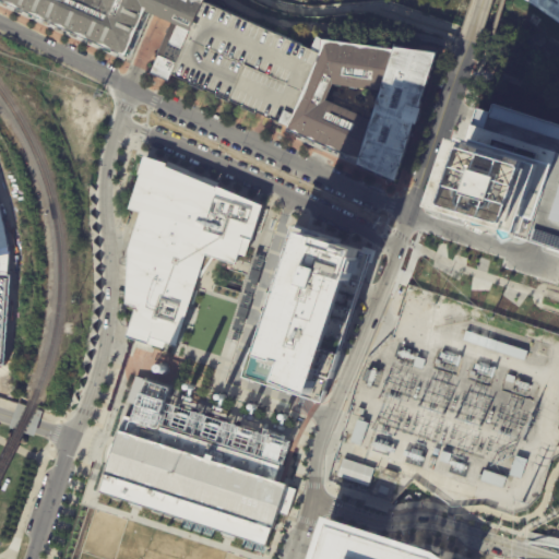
[(0,0),(0,3),(121,58),(141,14),(159,22),(167,25),(163,35),(147,72),(166,81),(168,72),(199,6),(186,0),(0,0)]
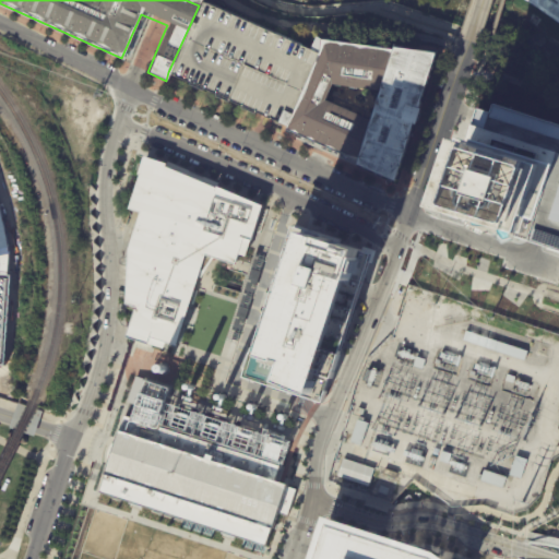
[(201,0),(199,6),(168,72),(263,117),(287,128),(323,52),(210,0),(201,0)]
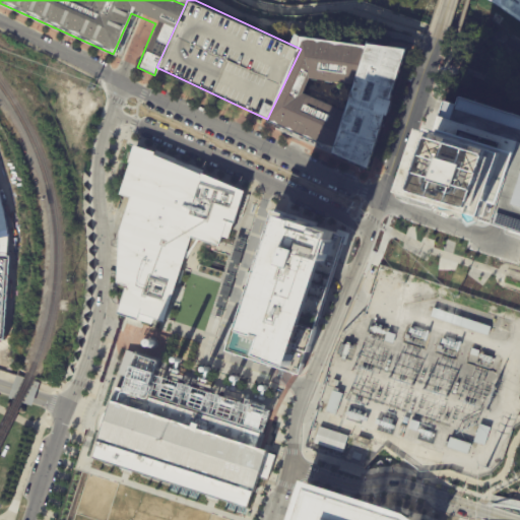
[(519,0),(489,0),(519,20),(519,0)]
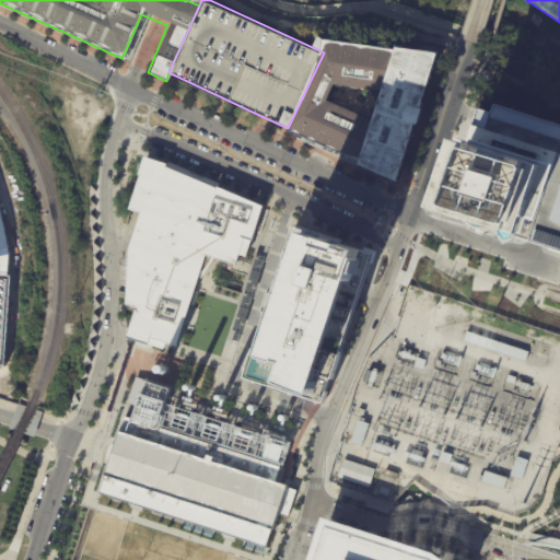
[(438,55),(397,48),(395,51),(324,41),(324,53),(288,128),(360,161),(358,165),(397,182),(438,55)]
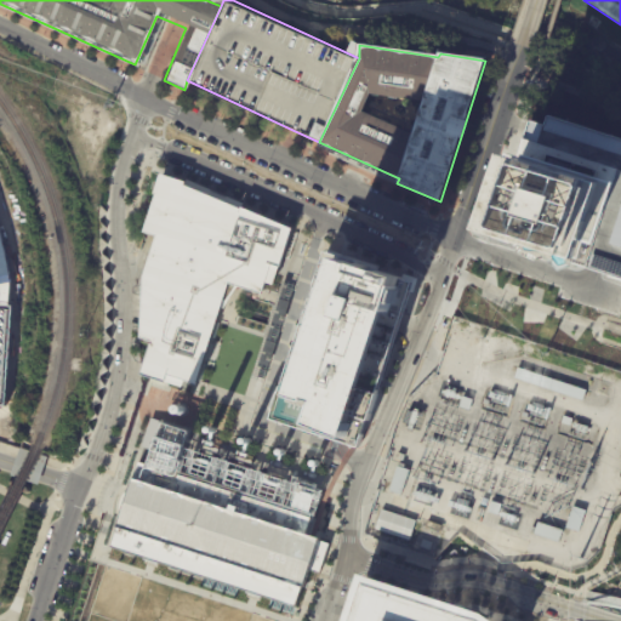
[(554,113),(620,134),(620,275),(597,267),(577,261),(609,161),(522,134),(524,126),(528,117),(551,124),(554,113)]
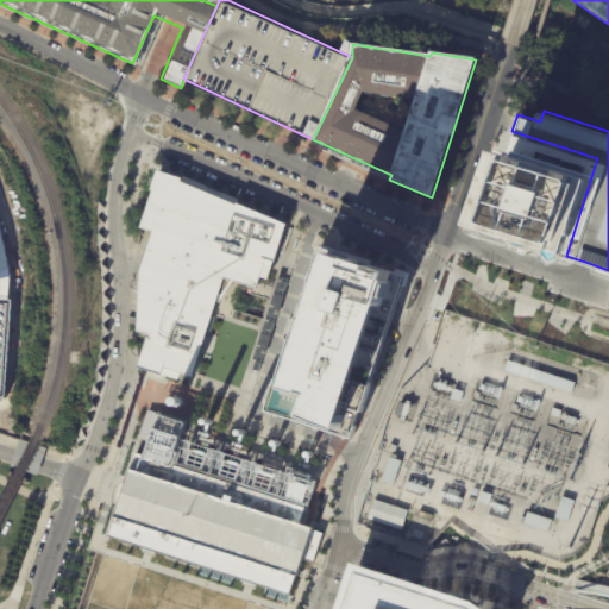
[(512,131),(597,158),(566,256),(481,228),(512,131)]
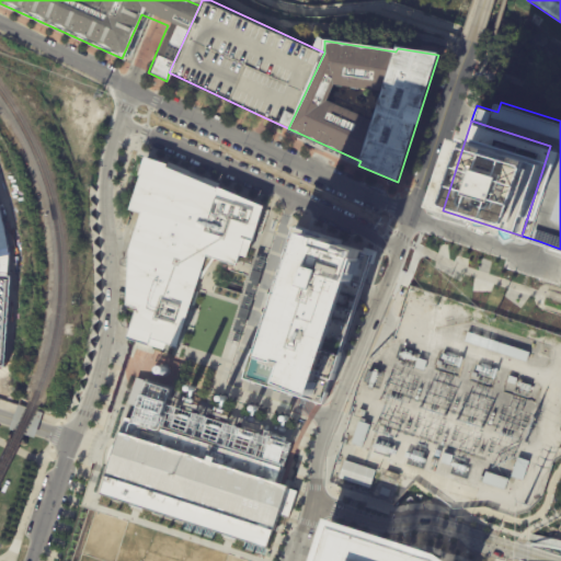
[(146,159),(263,207),(254,231),(250,247),(247,256),(239,254),(238,260),(236,266),(215,259),(206,255),(198,277),(175,346),(165,343),(163,350),(141,342),(134,340),(129,339),(132,330),(134,323),(138,312),(140,308),(126,305),(127,282),(128,251),(141,213),(136,210),(130,208),(138,185),(140,178),(141,173),(141,171),(146,159)]
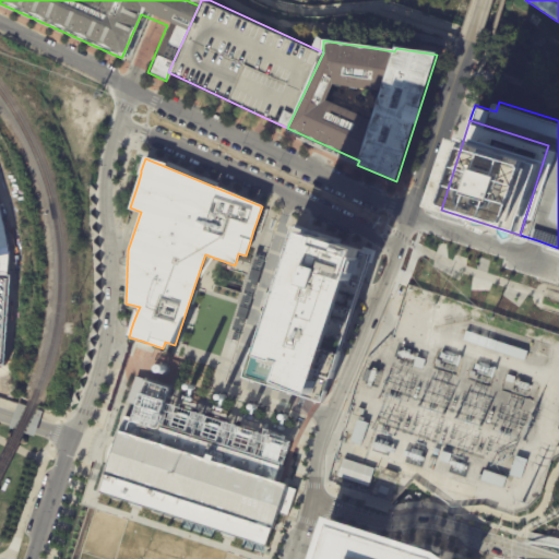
[(0,192),(11,239),(13,270),(9,361),(0,359),(0,271),(2,271),(3,262),(1,253),(0,253),(0,192)]
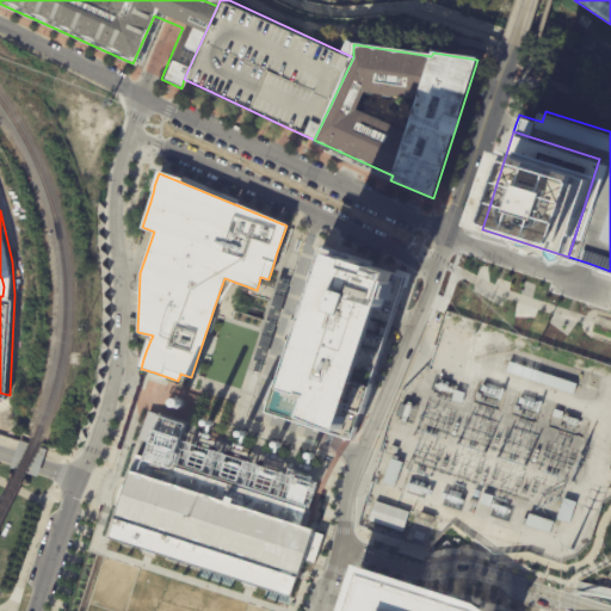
[(269,407),(332,427),(353,434),(393,316),(406,277),(321,248),(269,407)]
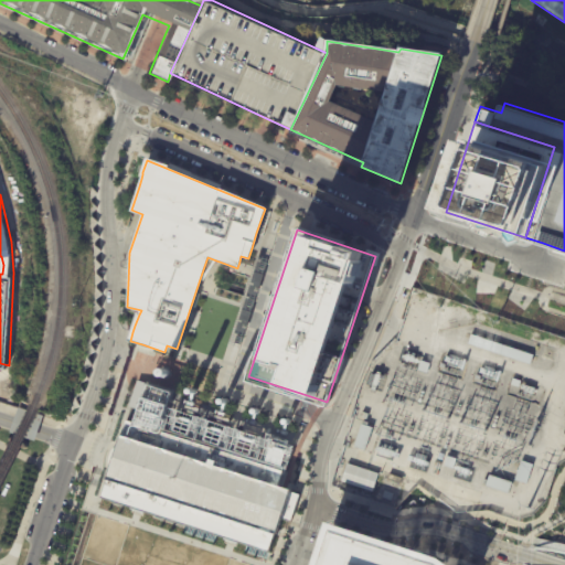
[(216,260),(203,280),(200,279),(208,257),(216,260)]
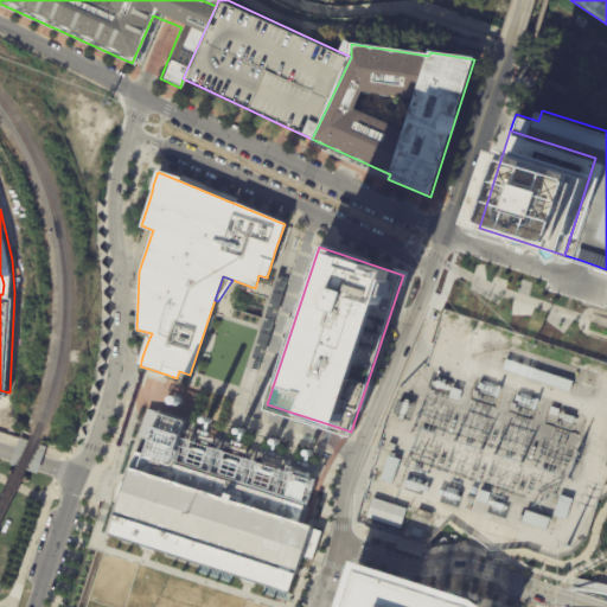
[(275,278),(286,281),(285,283),(282,291),(273,323),(270,330),(260,362),(257,370),(256,372),(246,369),(275,278)]
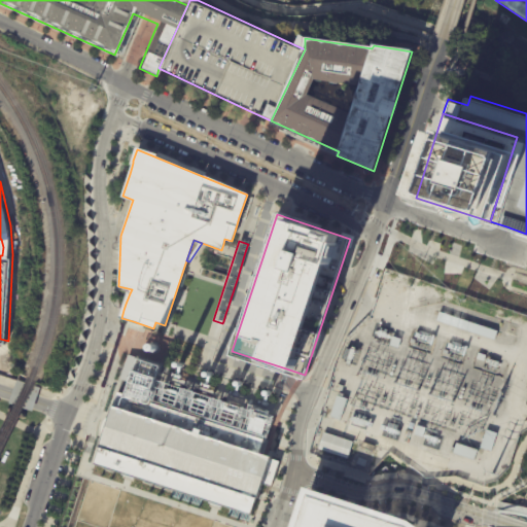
[(440,313),(498,332),(495,341),(436,321),(440,313)]
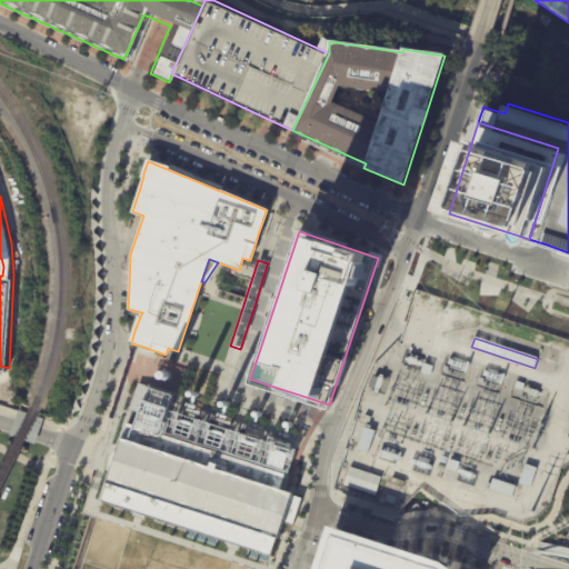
[(425,365),(433,367),(430,377),(421,373),(425,365)]
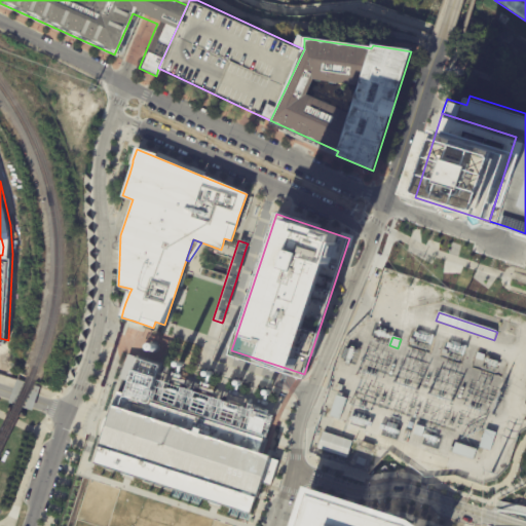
[(478,353),(486,355),(484,362),(476,359),(478,353)]
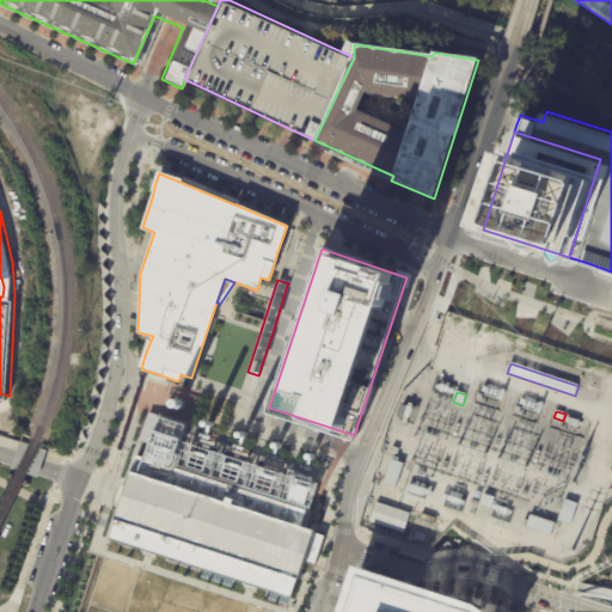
[(136,456),(127,487),(124,496),(121,505),(110,539),(148,552),(249,585),(291,598),(297,579),(299,573),(301,563),(313,567),(323,536),(313,533),(314,531),(307,528),(305,527),(310,512),(308,512),(318,483),(183,441),(188,423),(159,414),(158,416),(148,412),(144,426),(140,440),(152,444),(147,459),(136,456)]
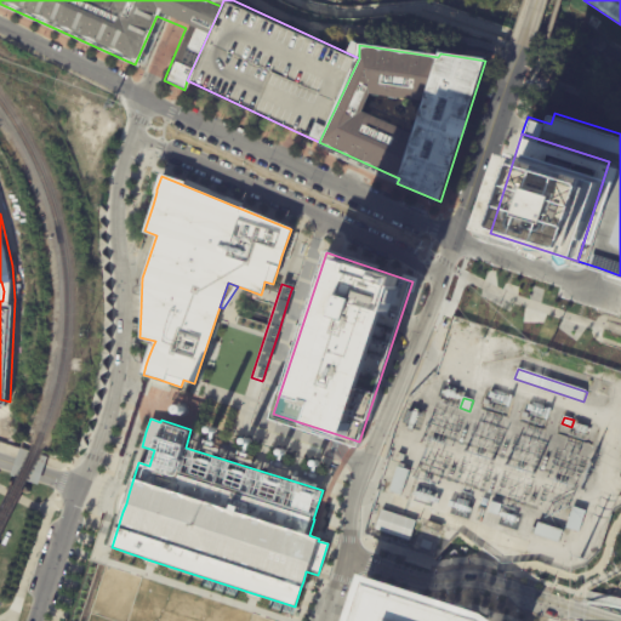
[(410,472),(402,496),(389,493),(398,467),(399,468),(400,465),(405,466),(404,469),(410,472)]
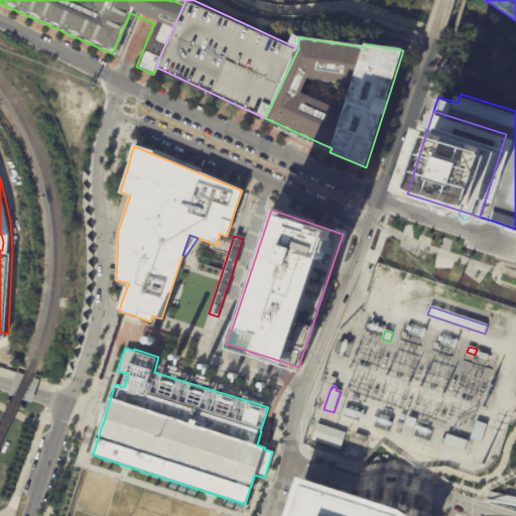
[(107,410),(103,409),(101,411),(99,416),(98,420),(98,424),(102,425),(107,410)]
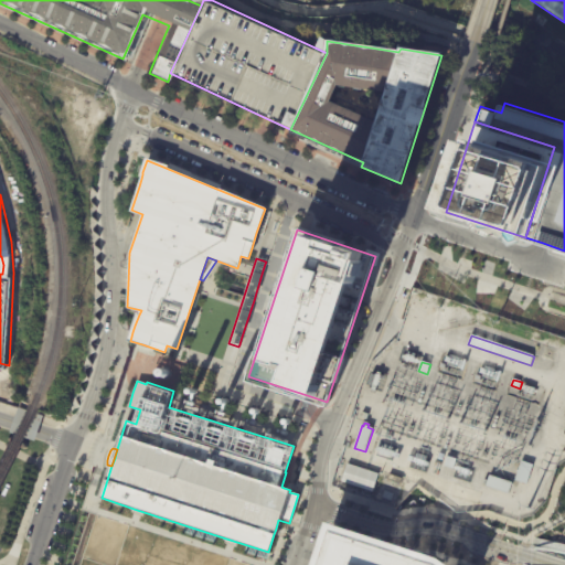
[(448,457),(457,460),(454,470),(445,467),(448,457)]
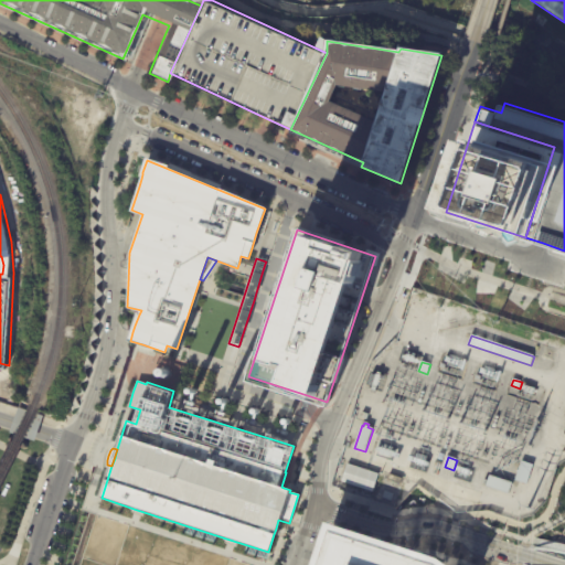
[(515,480),(522,461),(533,466),(526,486),(519,482),(518,487),(514,486),(515,480)]
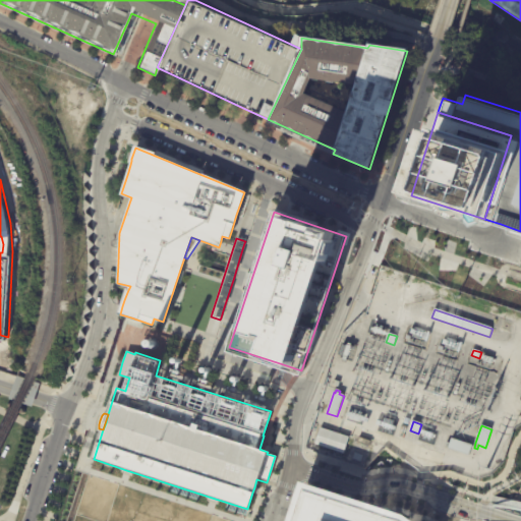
[(402,427),(407,429),(405,436),(399,432),(402,427)]
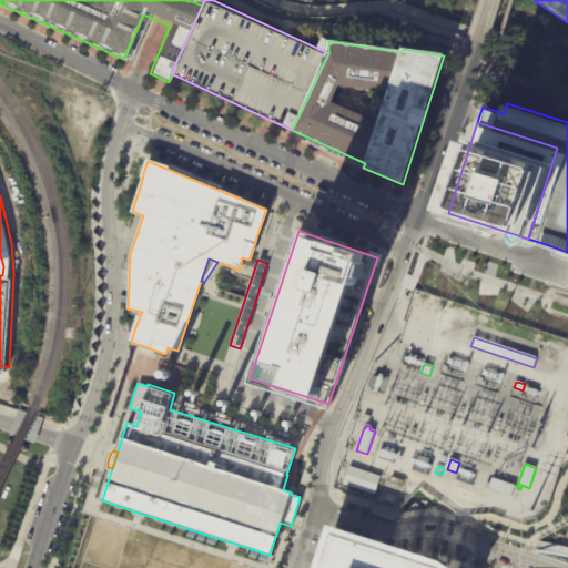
[(350,467),(381,477),(375,495),(344,485),(350,467)]
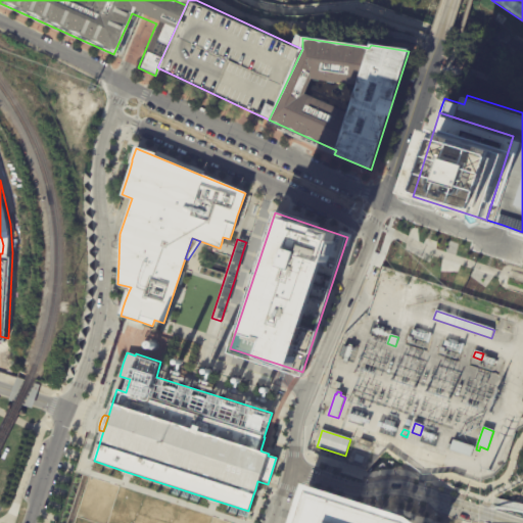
[(470,458),(449,450),(450,450),(447,449),(448,444),(452,445),(454,440),(473,447),(470,458)]
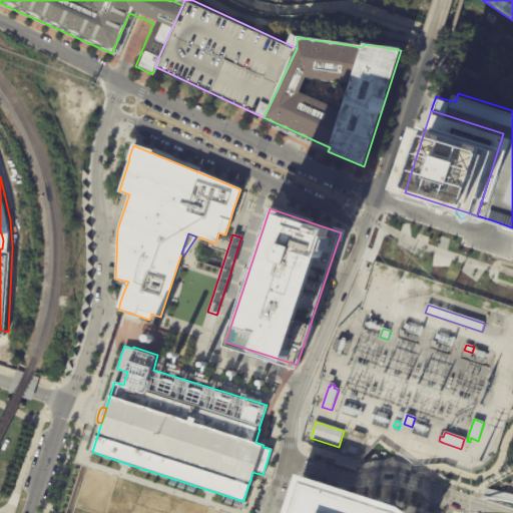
[(410,512),(405,509),(303,477),(291,512),(410,512)]
